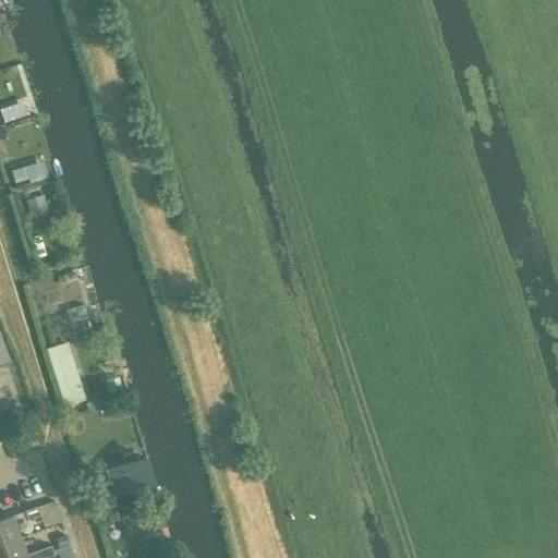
[(27,167),(11,171),(14,183),(31,178),(27,167)]
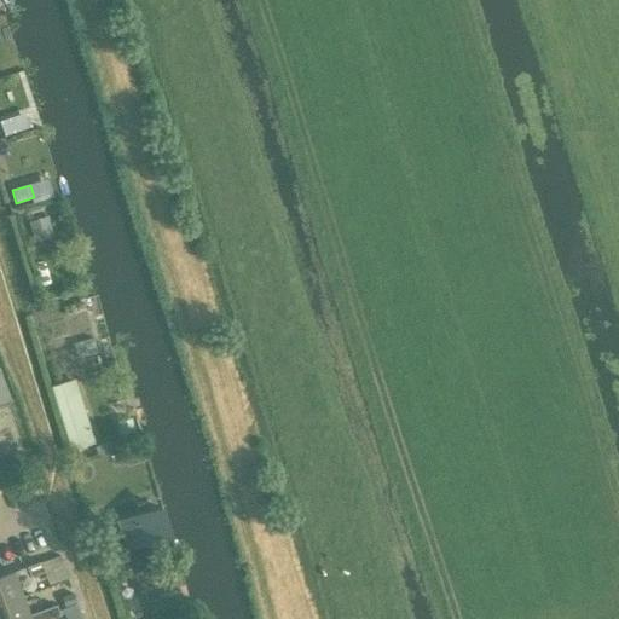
[(44,219),(34,221),(40,241),(50,238),(44,219)]
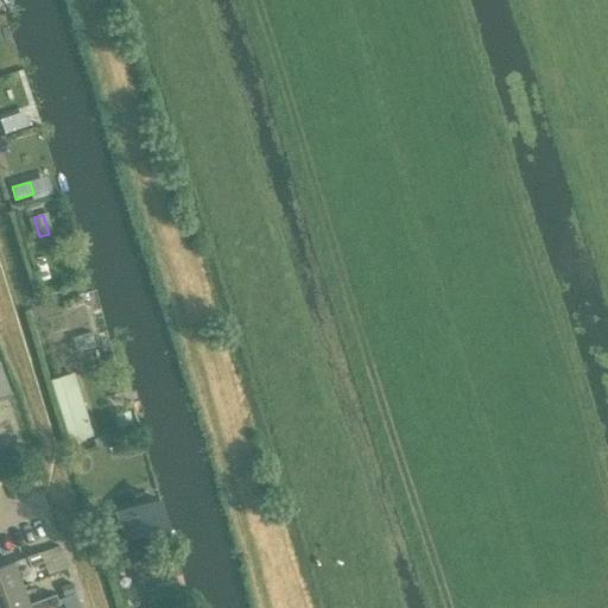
[(0,398),(10,394),(0,367),(0,398)]
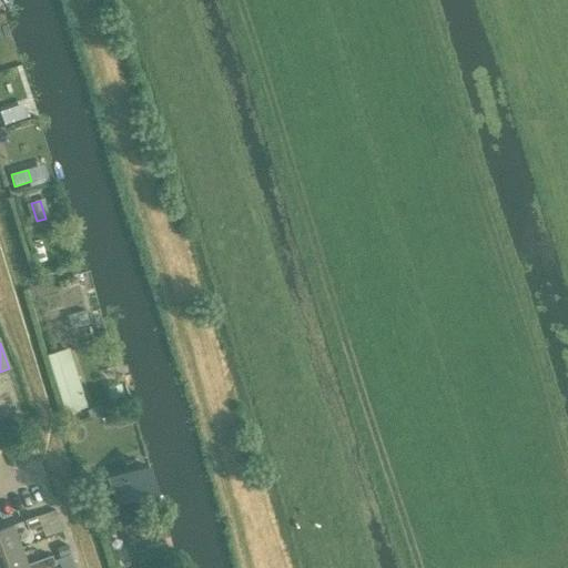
[(148,466),(110,478),(118,504),(151,493),(155,492),(148,466)]
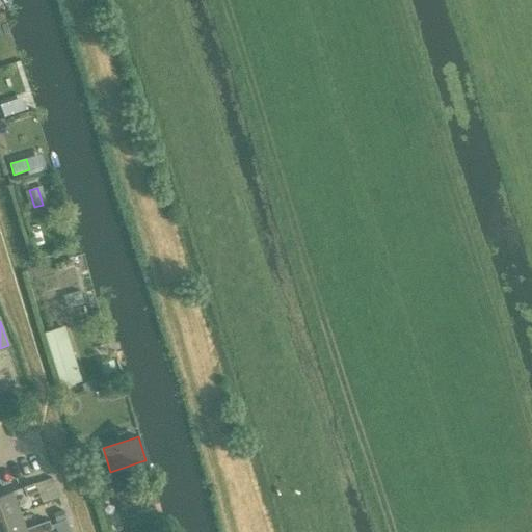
[(38,491),(35,483),(23,487),(26,496),(38,491)]
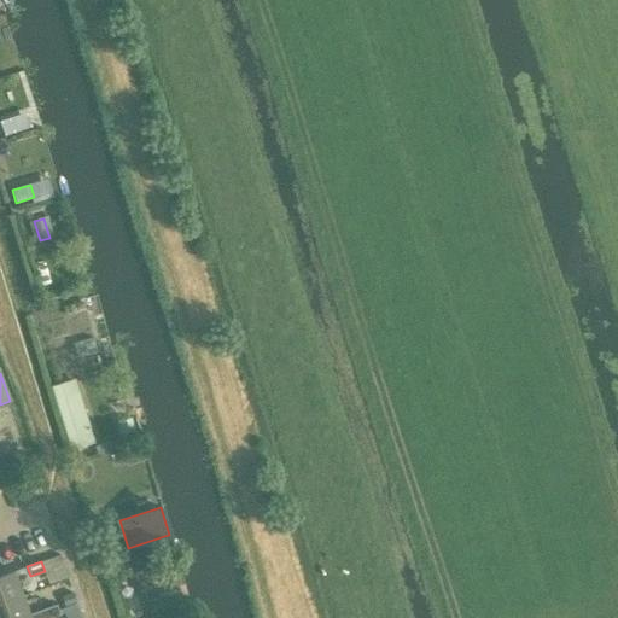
[(0,575),(0,602),(23,595),(13,571),(0,575)]
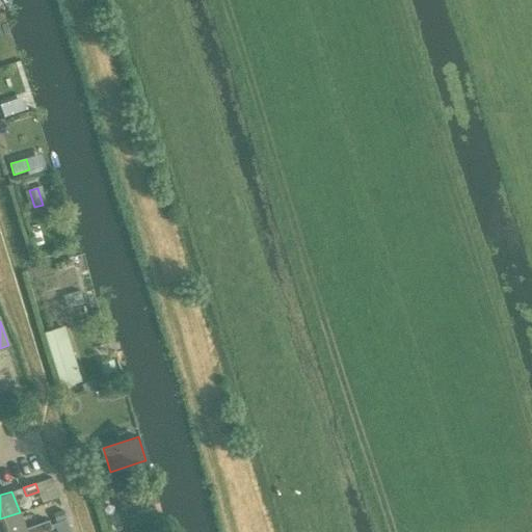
[(65,519),(62,510),(57,512),(54,513),(57,522),(58,521),(61,520),(65,519)]
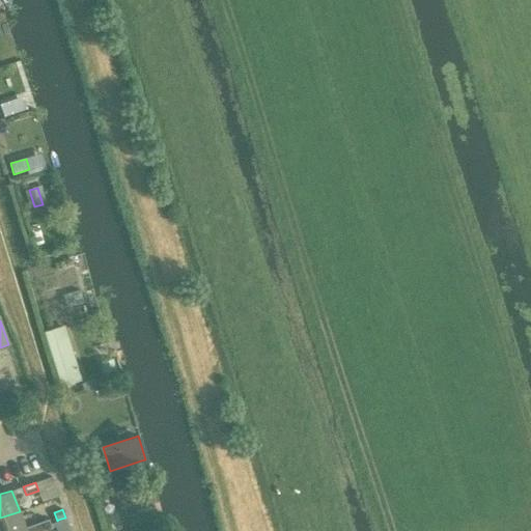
[(0,518),(0,530),(26,530),(26,528),(20,511),(0,518)]
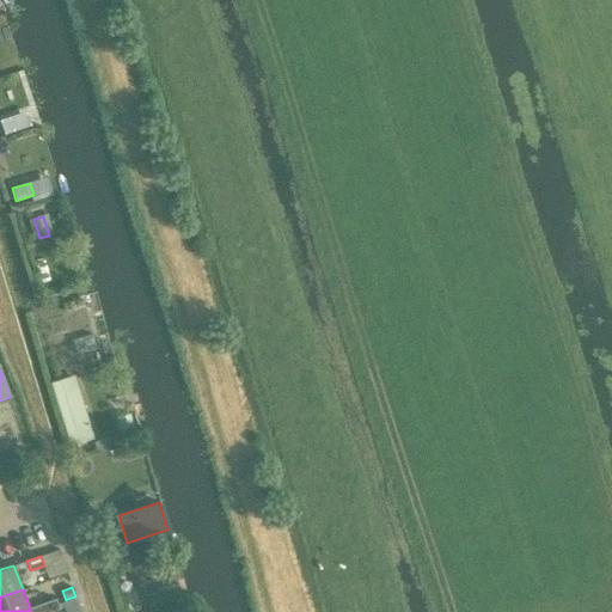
[(56,599),(43,604),(46,611),(49,611),(60,609),(57,604),(56,599)]
